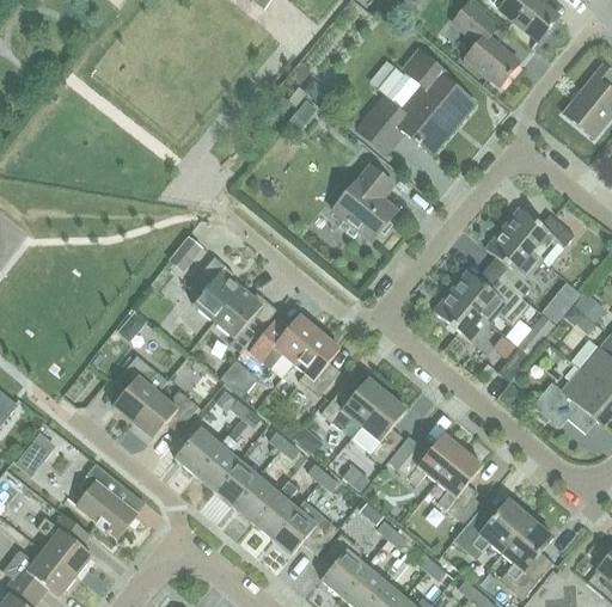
[(288,55),(319,18),(298,0),(285,0),(259,31),(288,55)]
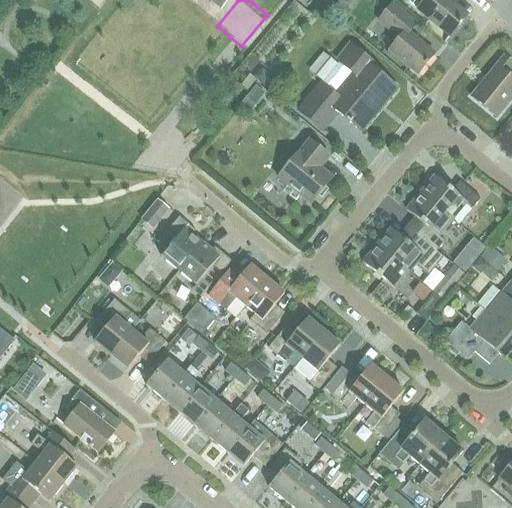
[(407,0),(407,1),(416,8),(416,9),(448,36),(466,14),(448,0),(407,0)]
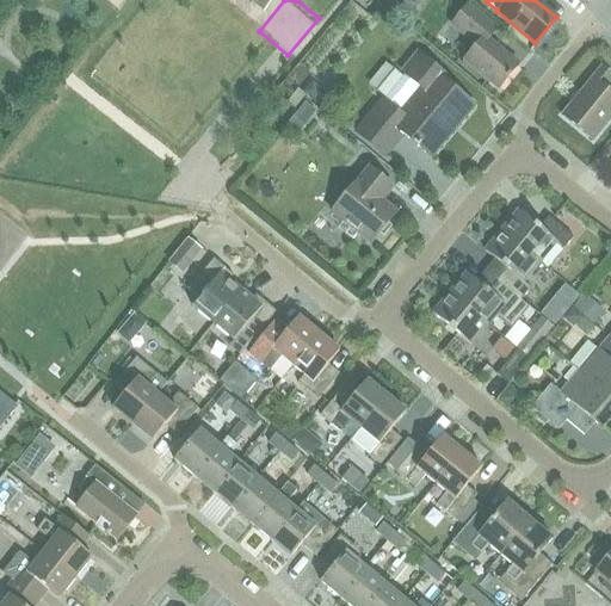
[(497,88),(517,63),(486,38),(495,26),(467,4),(450,24),(475,44),(462,60),(497,88)]
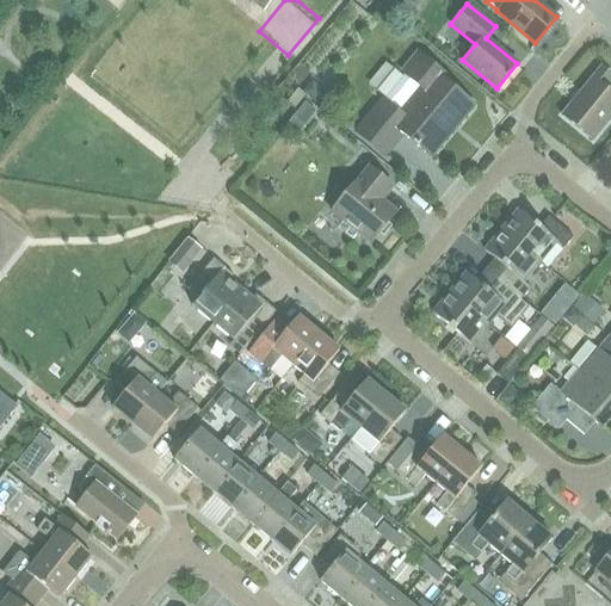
[(403,74),(382,99),(356,131),(383,154),(402,131),(426,152),(455,117),(458,121),(471,104),(445,82),(449,78),(418,53),(401,72),(403,74)]
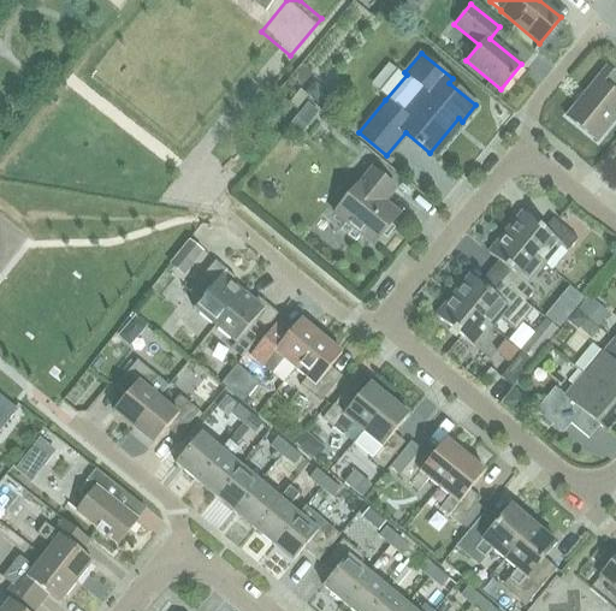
[(597,141),(615,117),(615,93),(609,88),(615,78),(615,73),(605,66),(566,114),(597,141)]
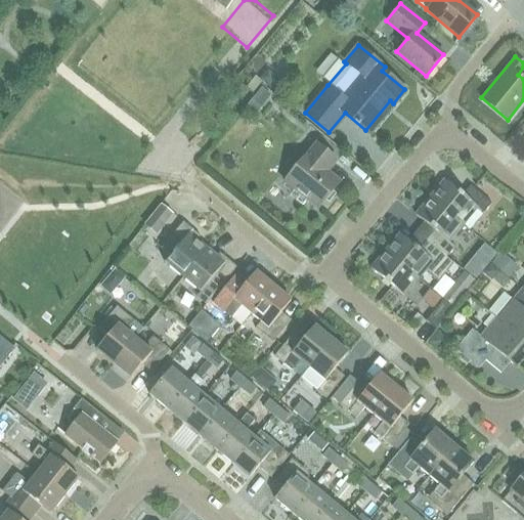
[(268,67),(260,76),(273,87),(281,78),(268,67)]
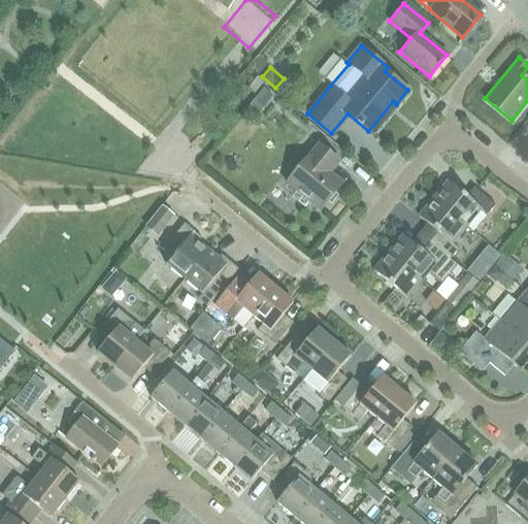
[(258,73),(249,86),(255,91),(264,78),(258,73)]
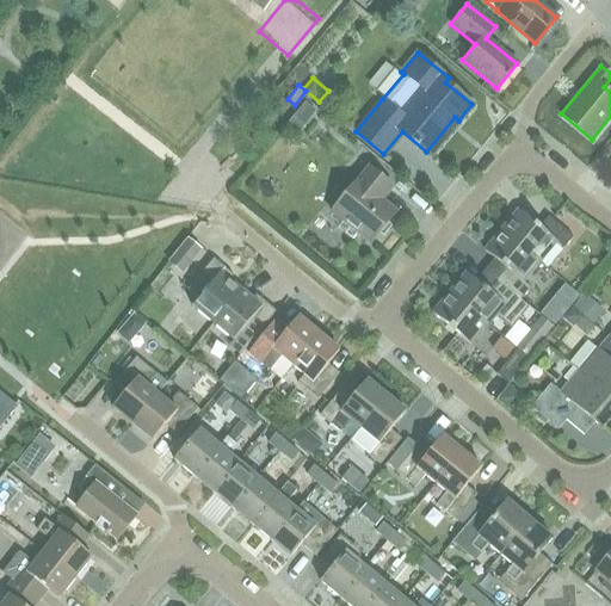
[(306,99),(288,119),(298,129),(316,107),(306,99)]
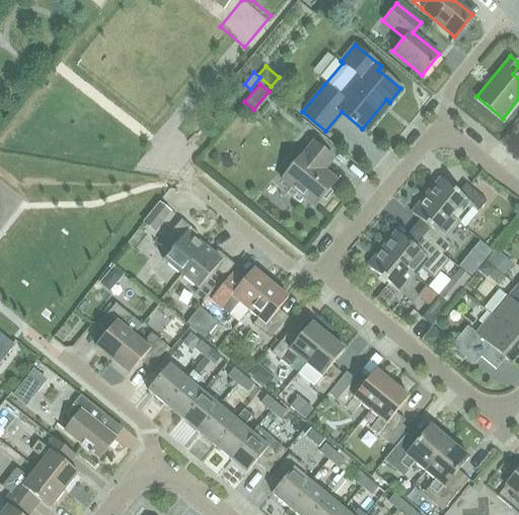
[(315,207),(335,181),(322,171),(334,158),(315,143),(305,155),(303,153),(282,179),(315,207)]
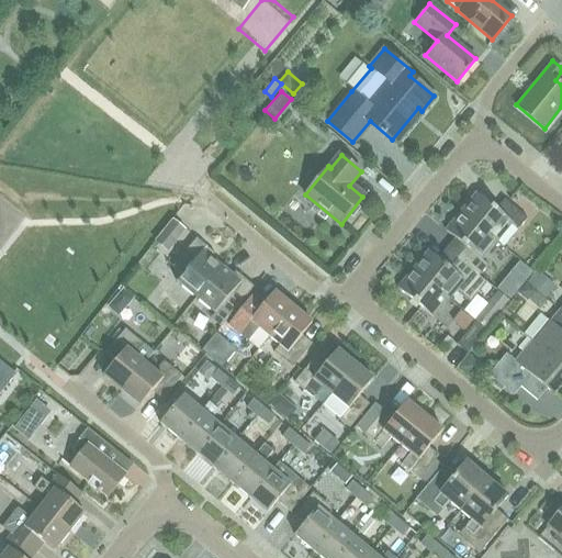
[(461,212),(497,242),(513,223),(518,229),(527,218),(505,199),(496,209),(476,193),(461,212)]
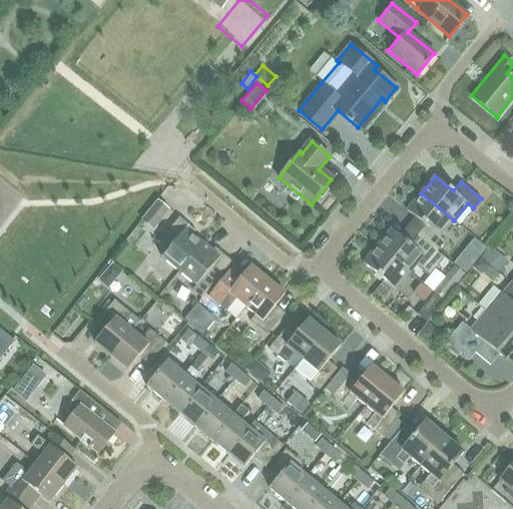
[(425,224),(417,234),(437,251),(439,249),(445,241),(440,237),(454,220),(421,193),(407,209),(425,224)]
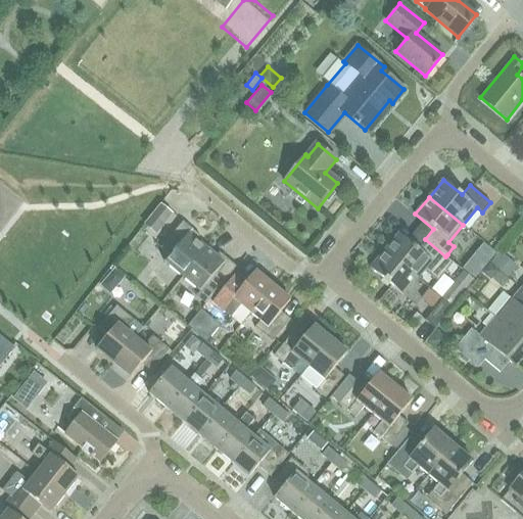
[(160,200),(144,222),(157,232),(174,210),(160,200)]
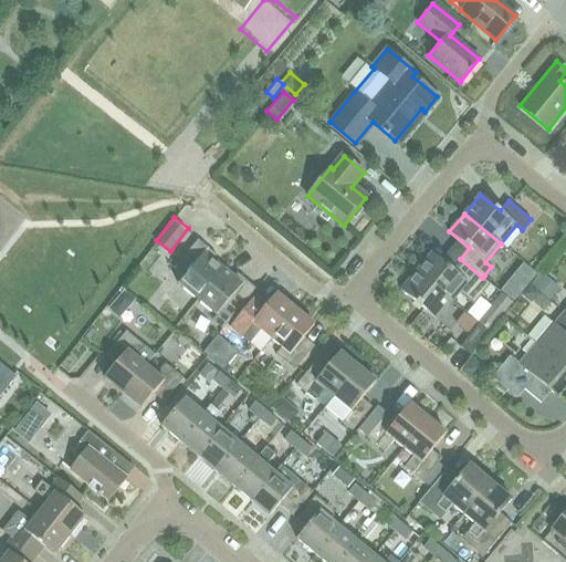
[(197,298),(223,266),(212,257),(216,252),(197,237),(174,266),(184,274),(177,281),(197,298)]
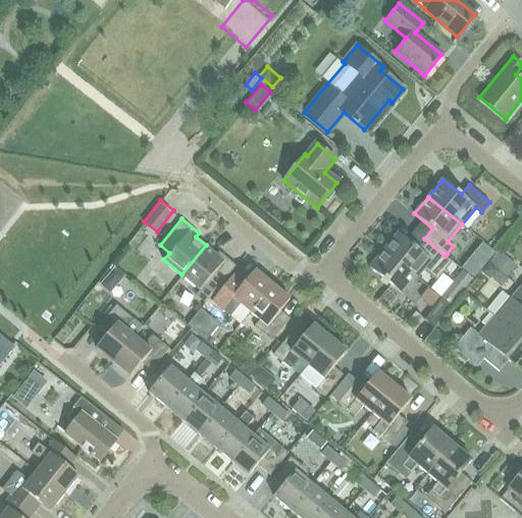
[(398,232),(383,250),(417,278),(426,267),(437,276),(452,258),(447,254),(445,256),(424,239),(416,248),(398,232)]
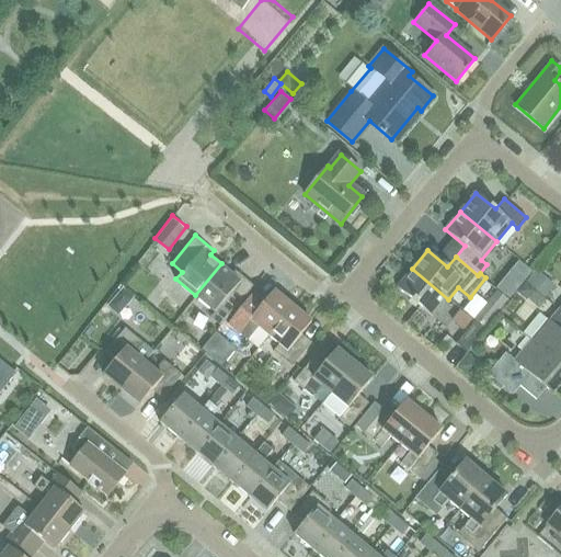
[(221,263),(195,295),(214,310),(220,303),(230,311),(253,283),(235,268),(231,272),(221,263)]
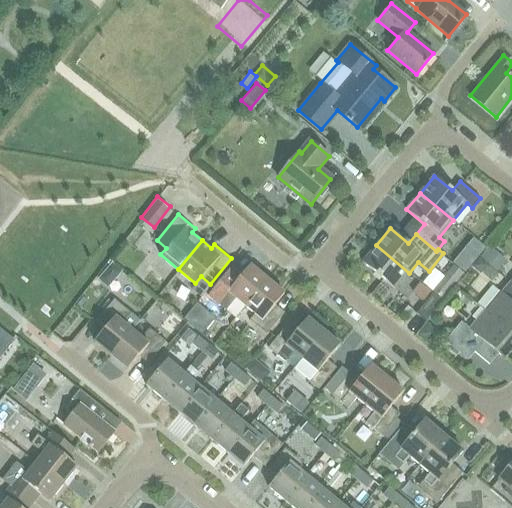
[(489,243),(480,254),(497,268),(506,257),(489,243)]
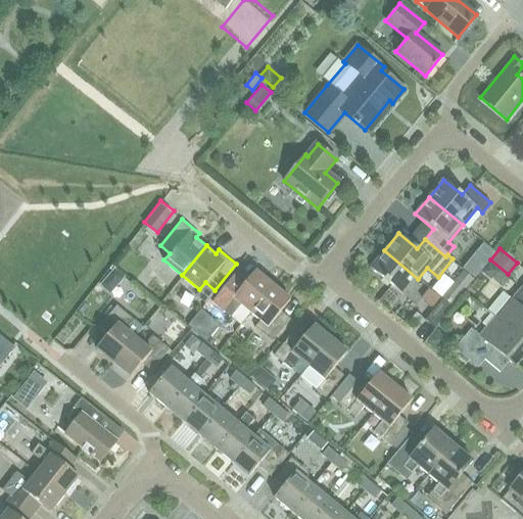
[(418,279),(384,250),(370,269),(402,296),(418,279)]
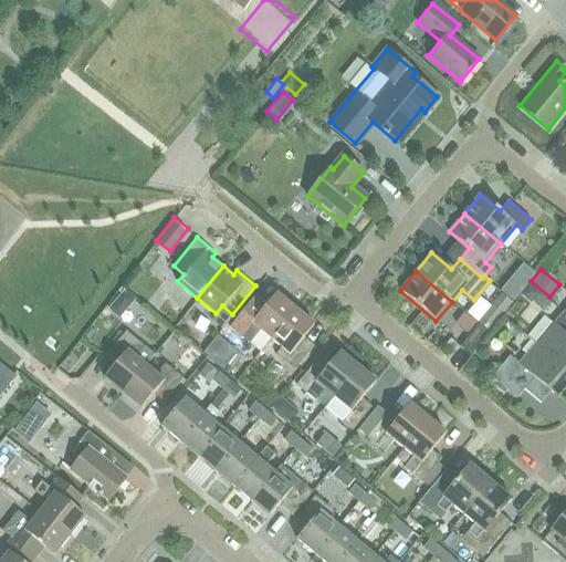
[(513,280),(504,291),(513,298),(522,287),(513,280)]
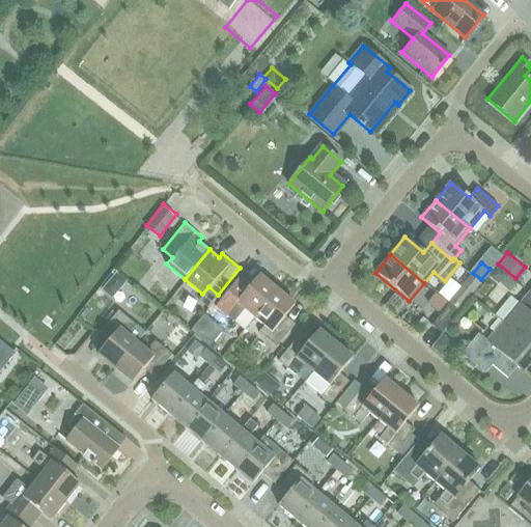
[(497,266),(492,272),(498,277),(503,271),(497,266)]
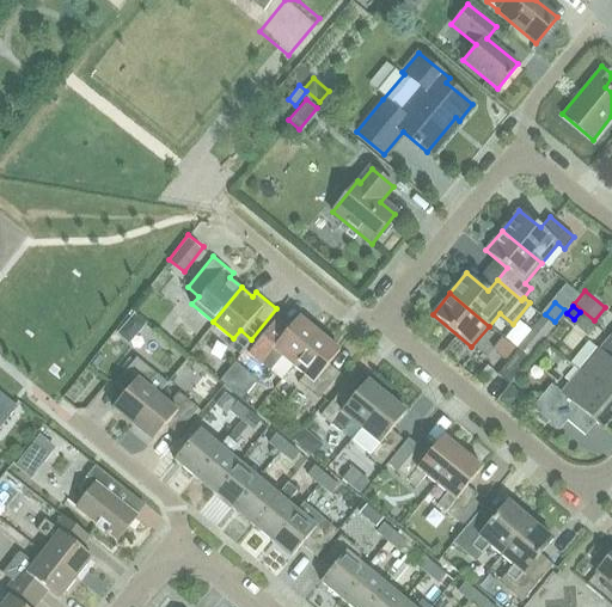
[(134,311),(118,330),(129,339),(146,320),(134,311)]
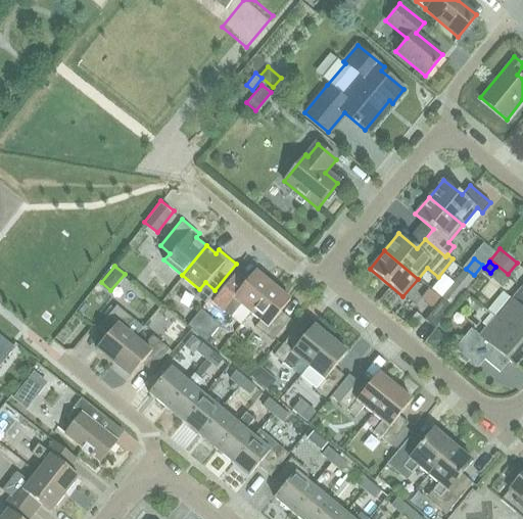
[(442,294),(454,303),(465,290),(464,289),(474,277),(463,268),(442,294)]
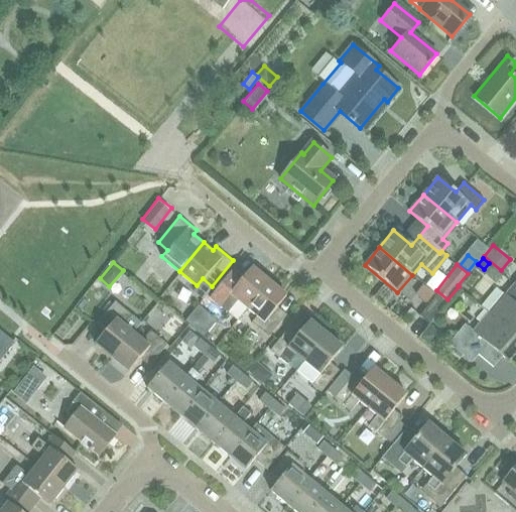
[(247,305),(269,279),(252,265),(243,276),(234,269),(211,296),(228,310),(238,298),(247,305)]
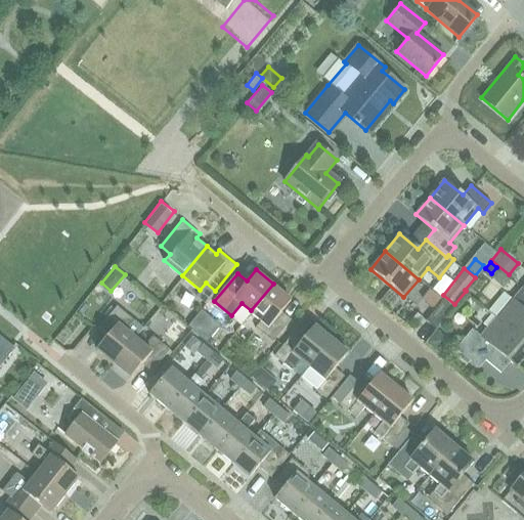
[(273,284),(251,310),(260,318),(255,325),(272,339),(291,317),(281,309),(291,298),(273,284)]
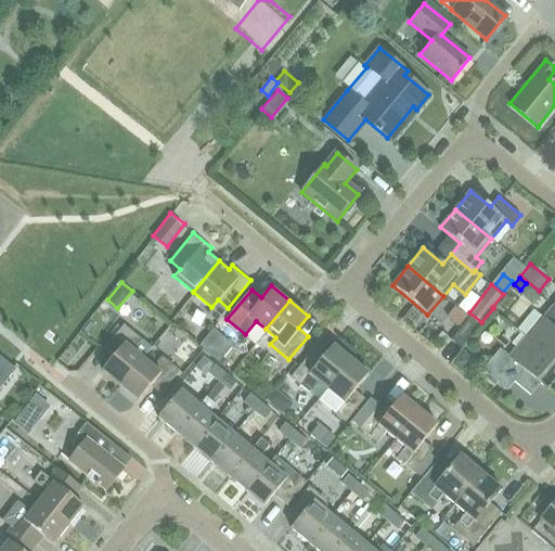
[(467,314),(455,304),(447,314),(459,323),(467,314)]
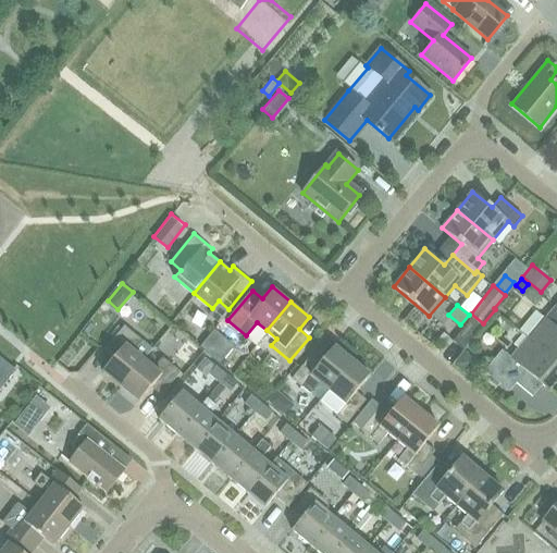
[(545,315),(527,336),(556,361),(556,308),(554,306),(545,315)]
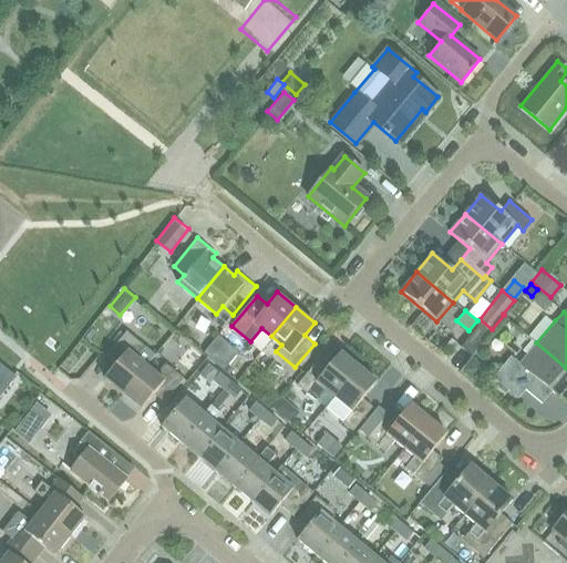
[(472,355),(491,333),(480,324),(461,347),(472,355)]
